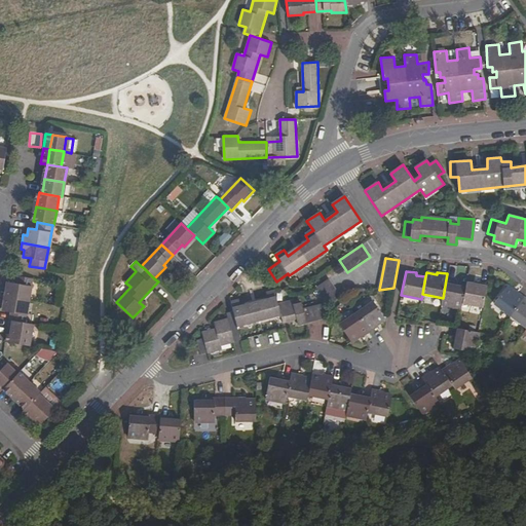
[(6,282),(3,296),(29,301),(33,278),(15,275),(14,284),(6,282)]
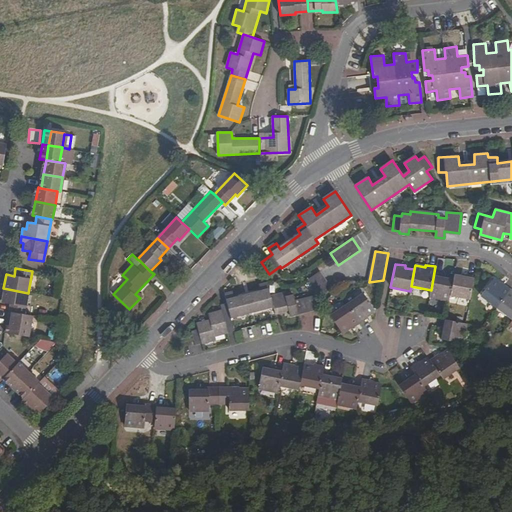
[(332,288),(320,271),(308,279),(320,296),(332,288)]
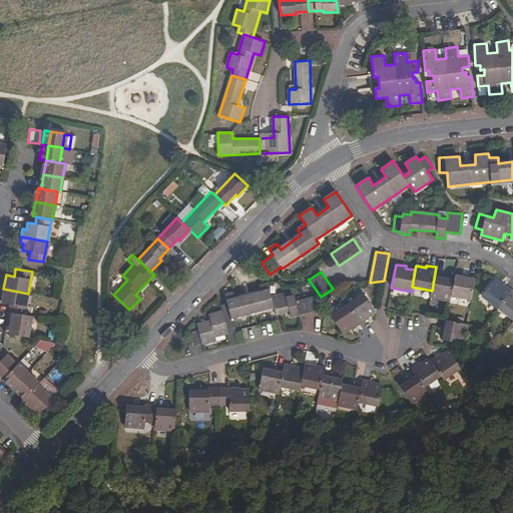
[(445,275),(435,273),(432,291),(430,297),(450,301),(451,296),(454,280),(445,278),(445,275)]
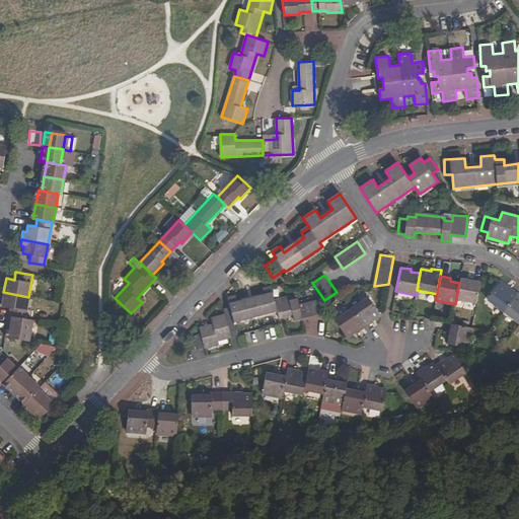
[(476,302),(480,280),(471,277),(470,280),(460,278),(459,283),(456,299),(476,302)]
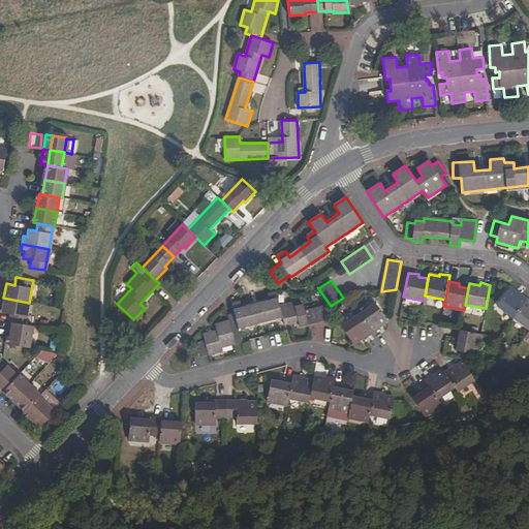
[(514,317),(528,298),(520,291),(518,293),(510,288),(498,305),(514,317)]
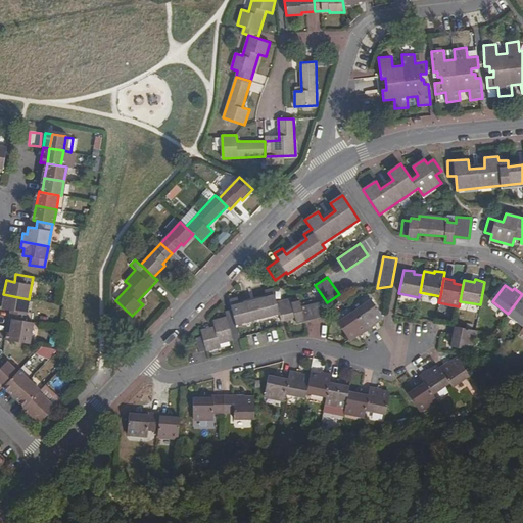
[(325,316),(321,301),(301,306),(300,301),(291,303),(291,300),(277,303),(274,290),(266,291),(267,297),(240,304),(238,298),(231,300),(233,310),(227,311),(228,317),(212,321),(215,327),(202,330),(203,337),(197,338),(200,352),(221,347),(220,343),(240,338),(237,324),(279,313),(281,320),(294,317),(296,323),(325,316)]
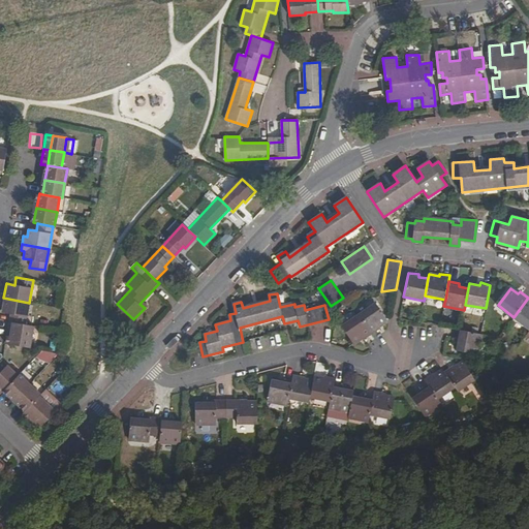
[(9,314),(8,322),(26,324),(29,303),(3,298),(1,312),(9,314)]
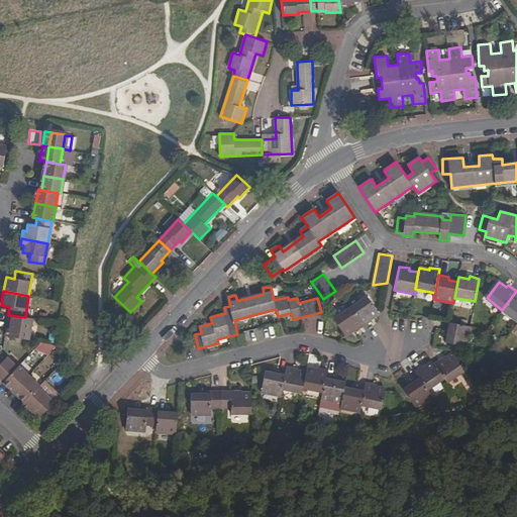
[(516,292),(516,291),(502,310),(516,320),(516,292)]
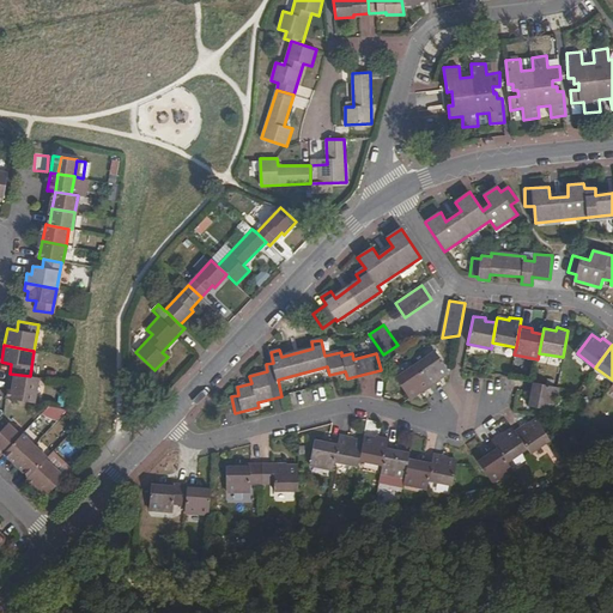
[(414,364),(431,388),(441,381),(439,380),(449,372),(435,351),(414,364)]
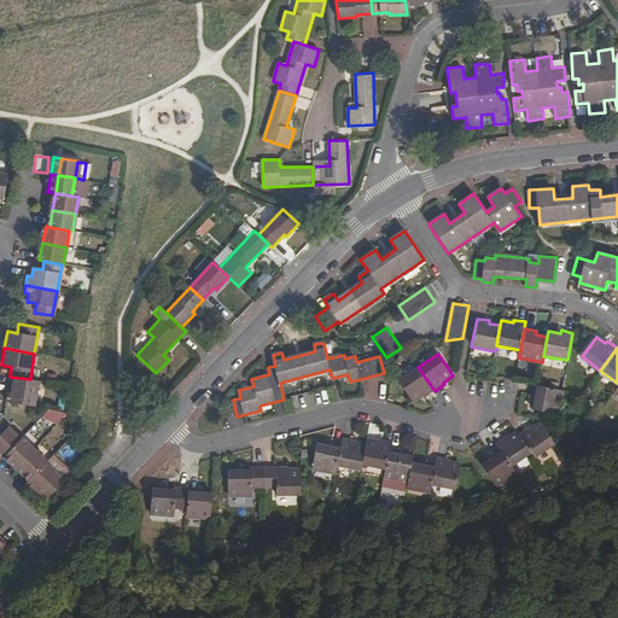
[(424,398),(435,391),(418,367),(398,380),(413,402),(423,396),(424,398)]
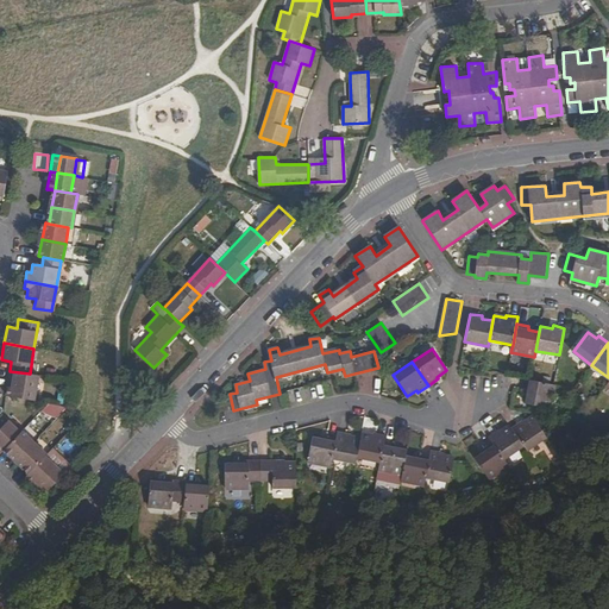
[(10,371),(5,395),(33,401),(38,375),(30,374),(10,371)]
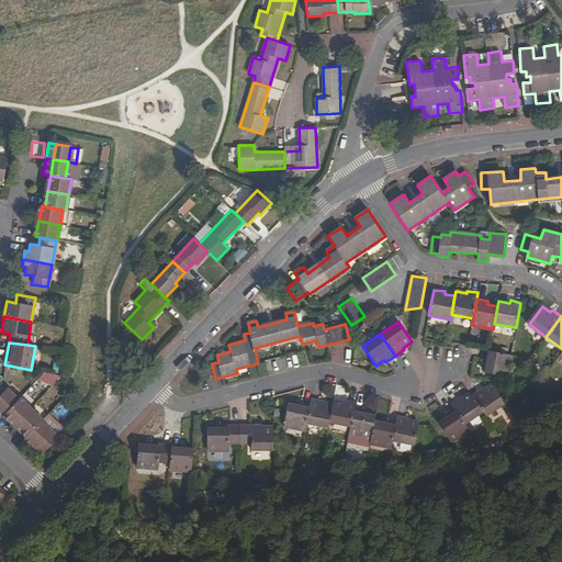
[(489,350),(486,350),(484,361),(487,362),(485,372),(508,377),(513,356),(510,355),(489,350)]
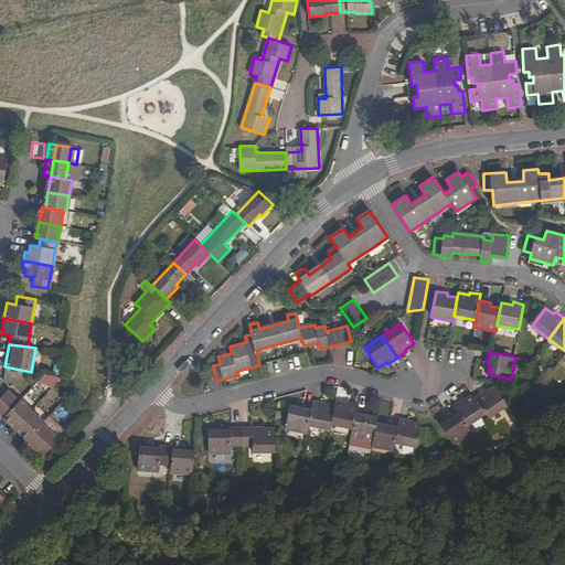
[(0,419),(2,417),(6,415),(18,401),(0,384),(0,419)]
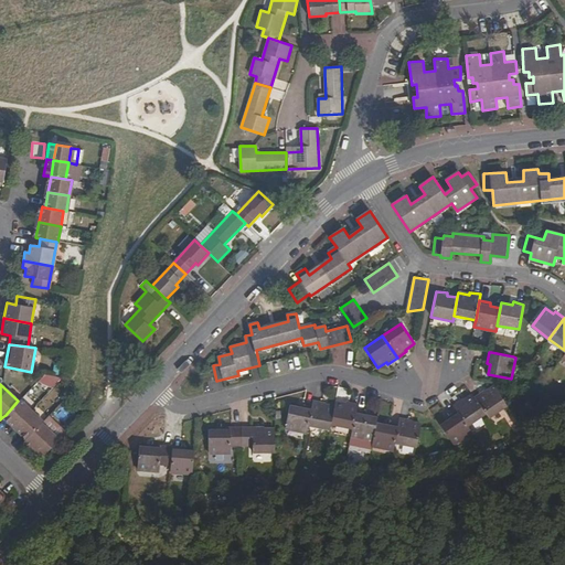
[(486,413),(489,418),(507,406),(493,386),(484,393),(482,391),(473,396),(486,413)]
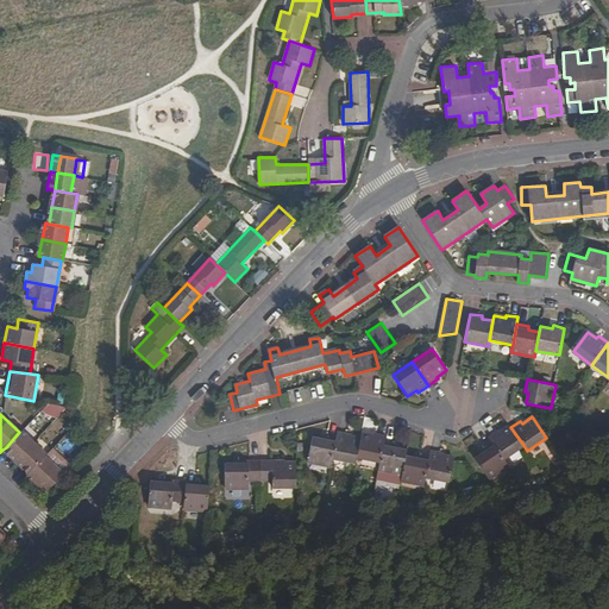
[(491,443),(503,459),(523,445),(510,427),(509,425),(498,433),(497,431),(488,437),(491,443)]
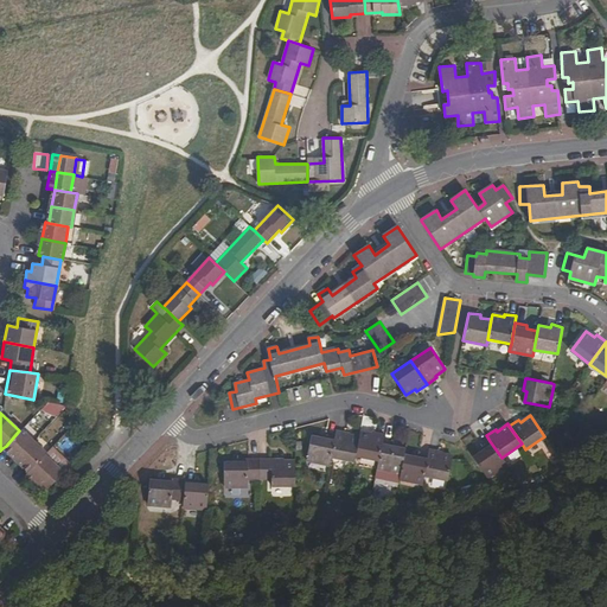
[(18,457),(33,441),(20,429),(19,430),(6,446),(18,457)]
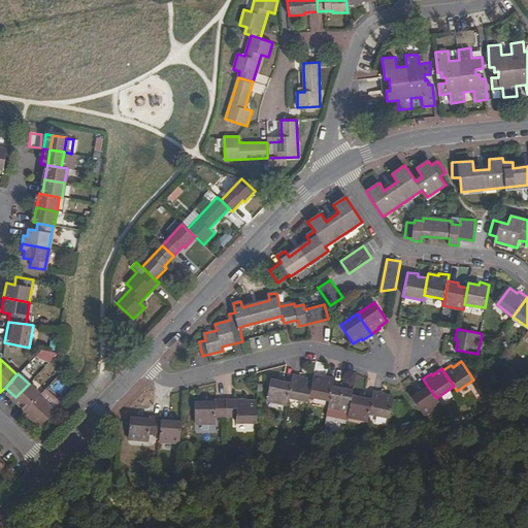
[(288,397),(308,401),(309,396),(312,380),(302,377),(302,375),(292,373),(291,380),(288,397)]
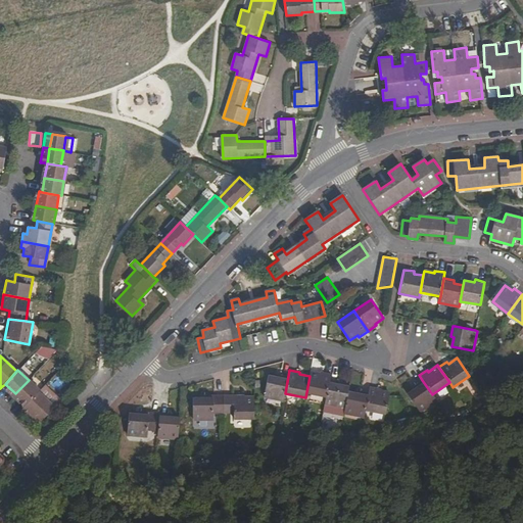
[(306,392),(326,397),(329,380),(331,373),(321,372),(321,374),(311,372),(310,376),(306,392)]
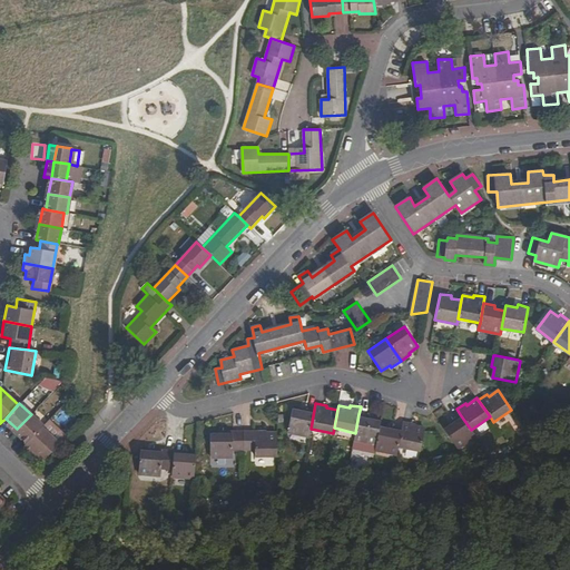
[(288,433),(308,436),(311,429),(314,410),(304,408),(303,411),(293,409),(288,433)]
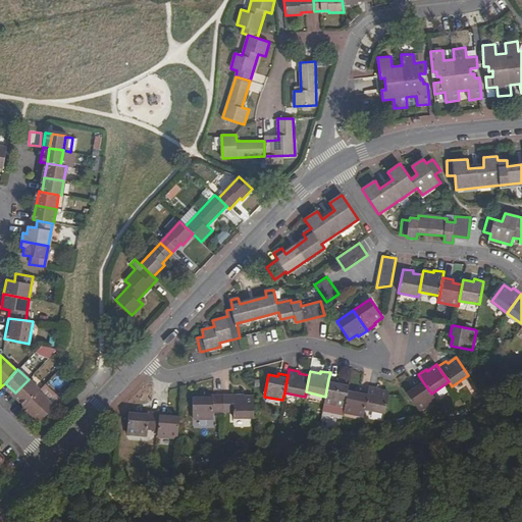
[(27,403),(39,390),(29,379),(15,393),(27,403)]
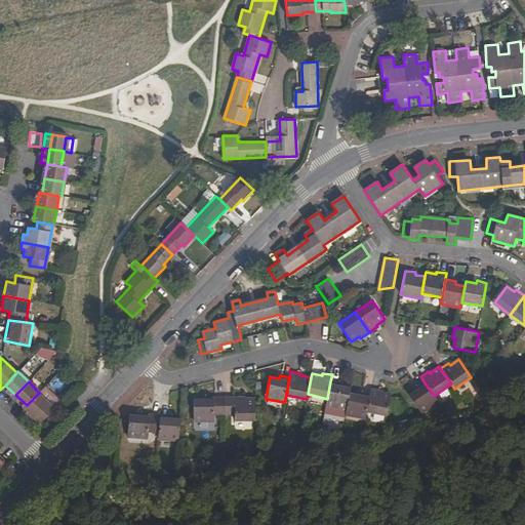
[(327,399),(326,405),(347,409),(350,393),(351,388),(340,386),(340,382),(330,381),(327,399)]
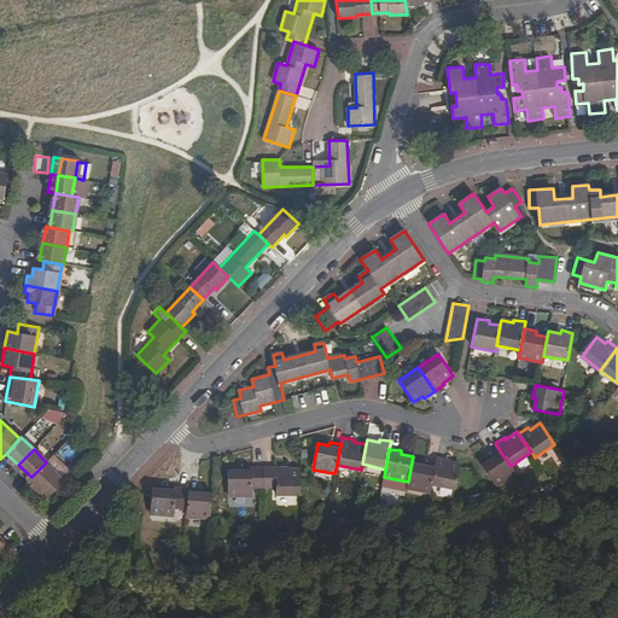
[(482,465),(496,488),(517,473),(511,466),(499,449),(489,456),(490,459),(482,465)]
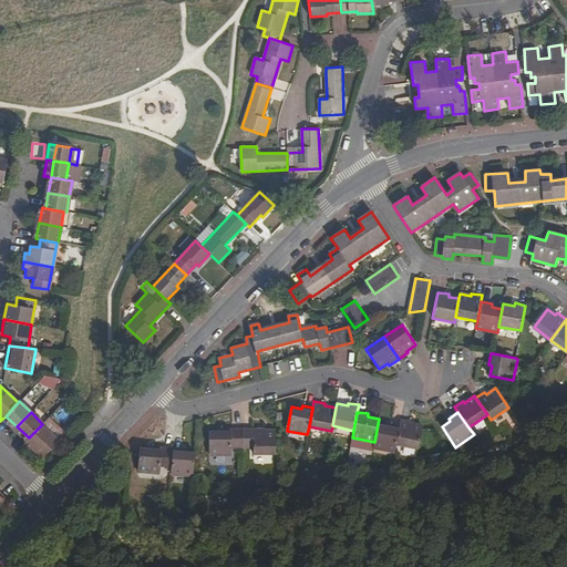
[(2,419),(14,430),(17,426),(6,416),(2,419)]
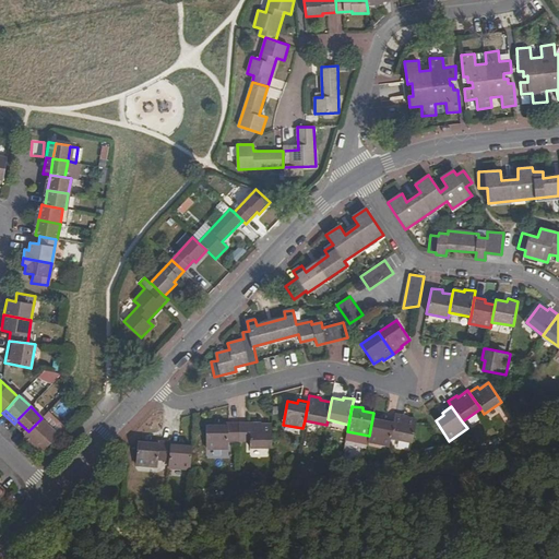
[(394,419),(391,438),(413,442),(417,420),(406,418),(406,416),(395,414),(394,419)]
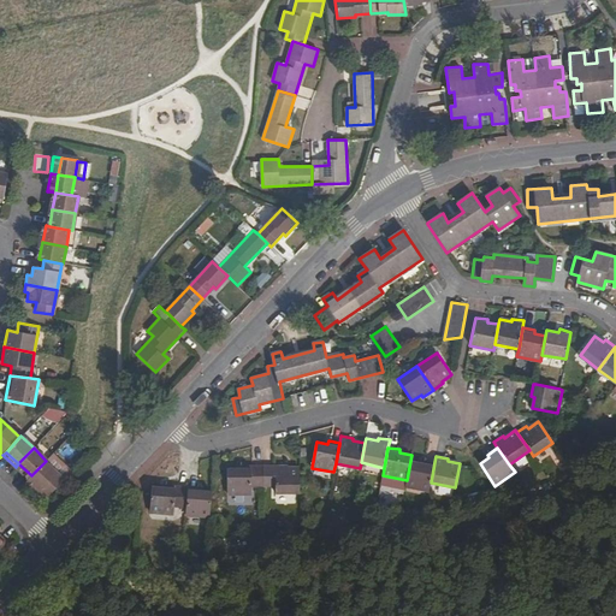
[(47,496),(64,478),(46,461),(31,475),(29,479),(47,496)]
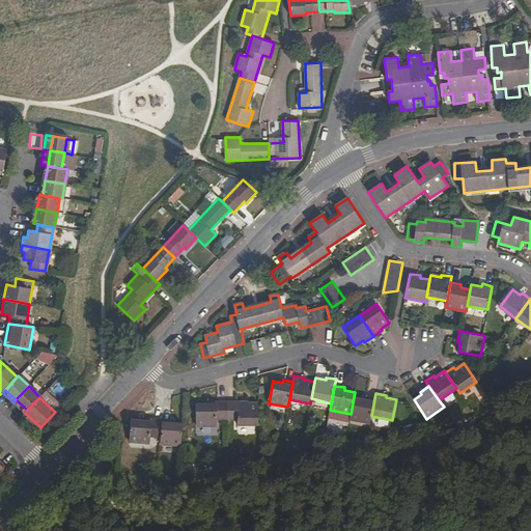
[(351,414),(350,419),(369,423),(371,416),(374,398),(365,397),(364,399),(354,397),(351,414)]
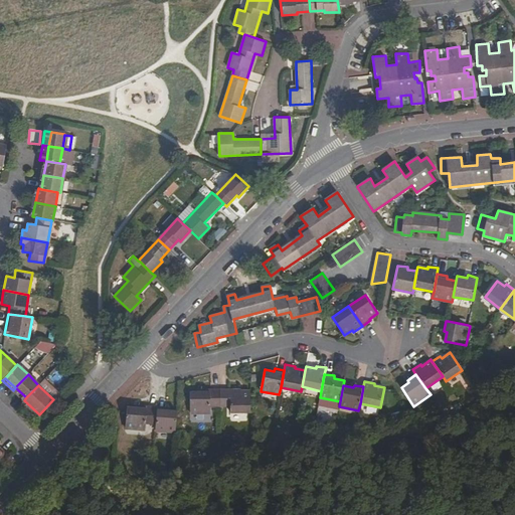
[(13,390),(24,400),(26,397),(15,387),(13,390)]
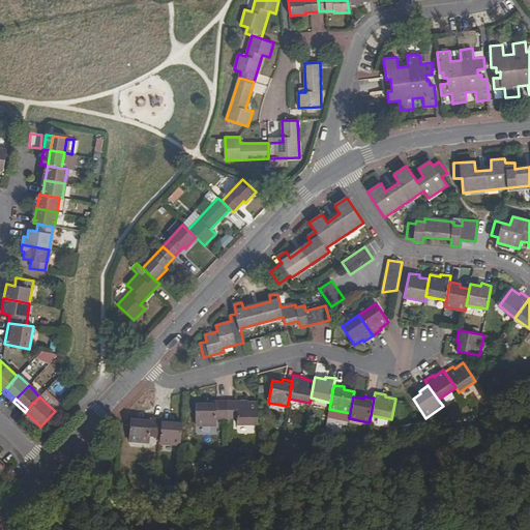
[(226,401),(226,418),(235,418),(235,424),(258,424),(258,403),(248,403),(248,400),(226,401)]
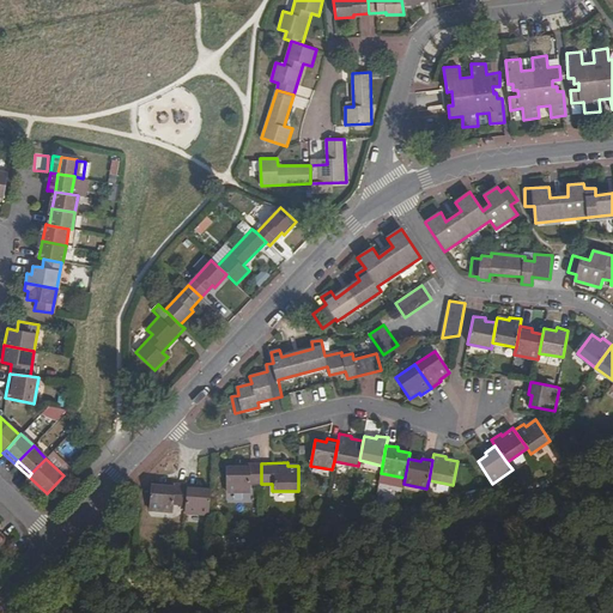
[(252,484),(261,484),(261,463),(240,463),(240,466),(228,466),(226,492),(250,492),(252,484)]
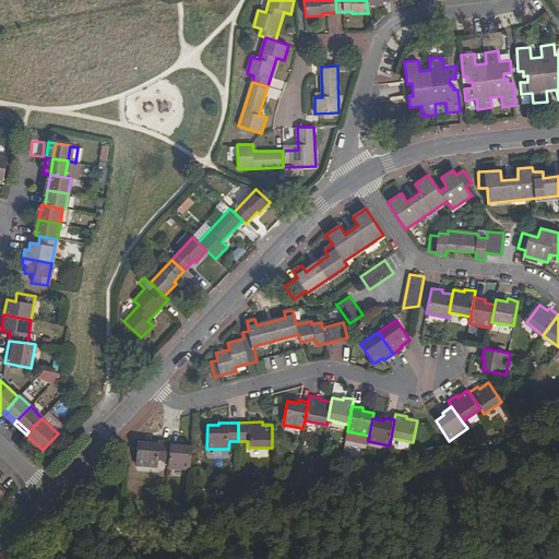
[(39,453),(43,450),(26,435),(23,438),(39,453)]
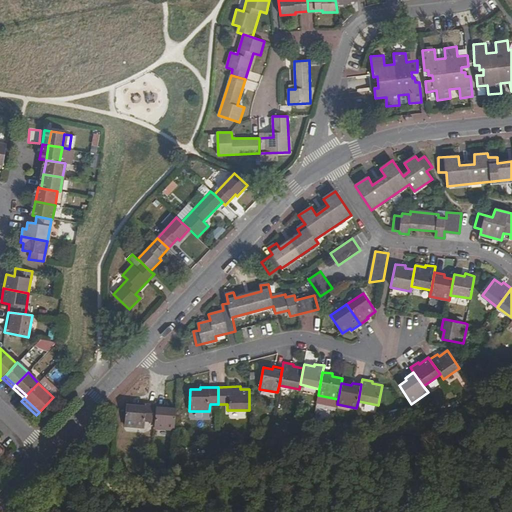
[(155,422),(156,403),(137,402),(137,405),(127,404),(125,426),(145,427),(146,422),(155,422)]
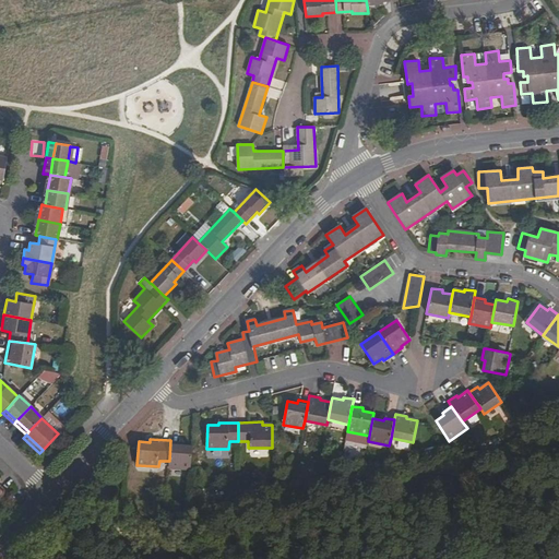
[(181,441),(170,440),(169,461),(168,467),(190,470),(192,445),(181,444),(181,441)]
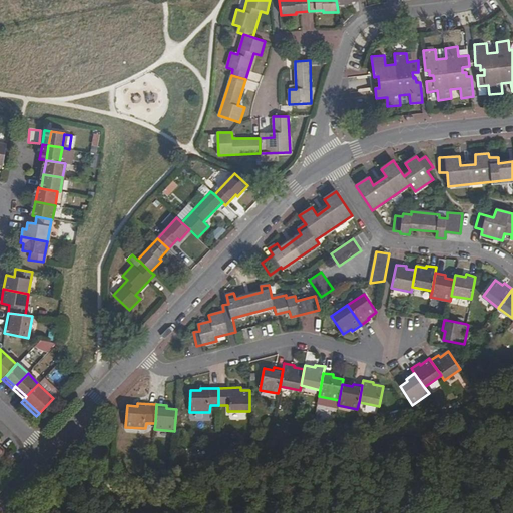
All buildings are outlined.
